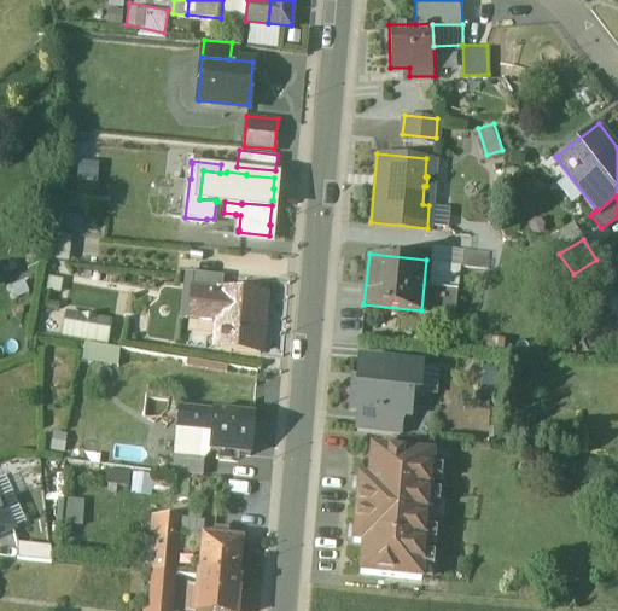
[(617,266),(617,265),(617,263),(614,260),(607,266),(612,271),(600,280),(617,301),(617,266)]
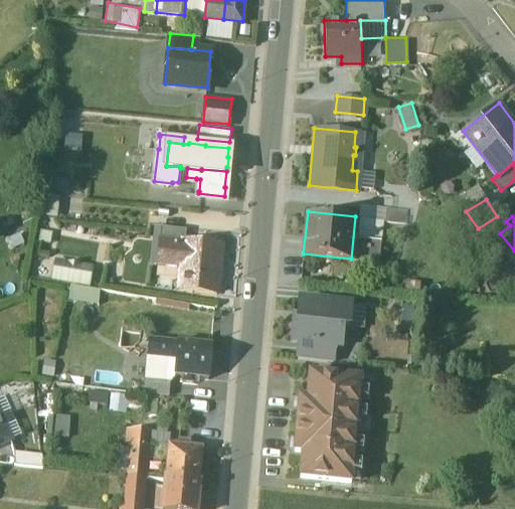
[(186,227),(161,225),(159,239),(183,242),(183,239),(185,239),(186,227)]
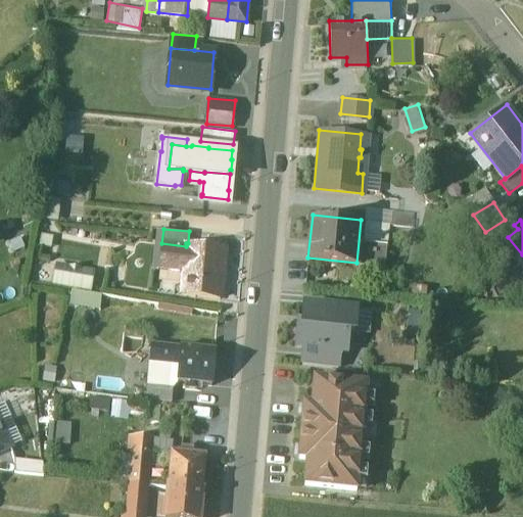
[(387,265),(387,240),(364,240),(364,265),(387,265)]
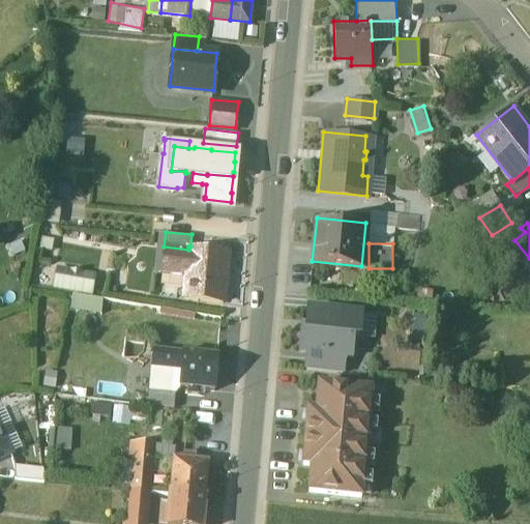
[(190,246),(188,246),(188,250),(164,246),(162,270),(186,273),(184,296),(223,300),(228,250),(190,246)]
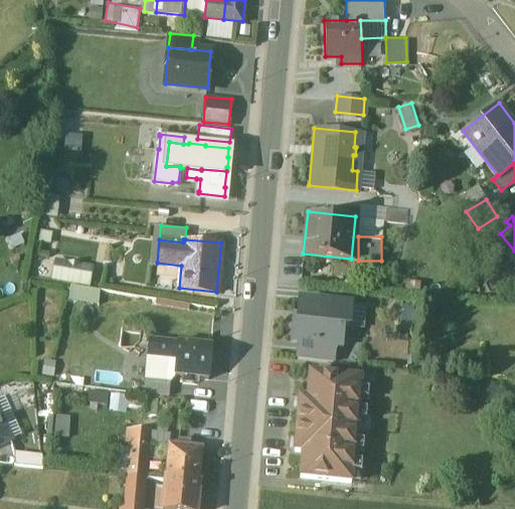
[(55,258),(53,279),(92,282),(94,261),(55,258)]
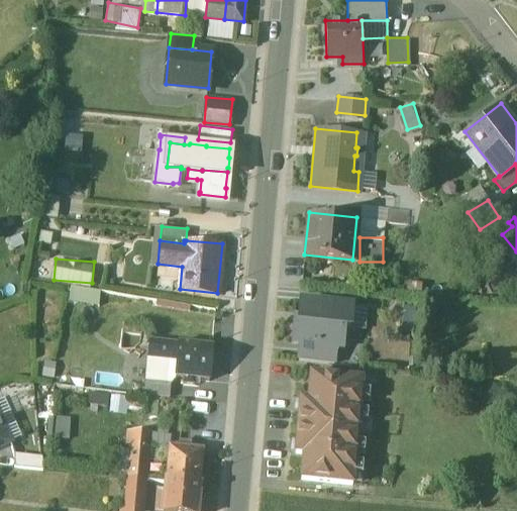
[(98,303),(101,288),(72,283),(69,298),(98,303)]
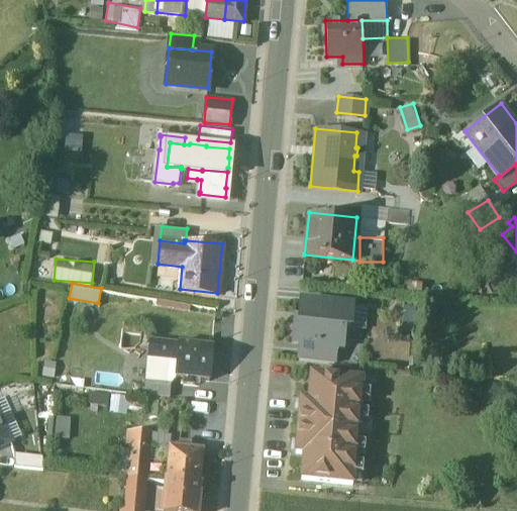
[(300,340),(336,344),(341,344),(343,326),(350,326),(352,303),(302,299),(300,318),(296,317),(294,340),(300,340)]
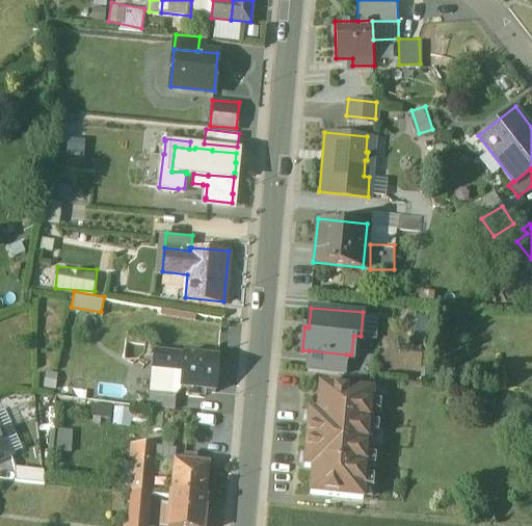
[(184,350),(155,348),(153,365),(182,368),(184,350)]
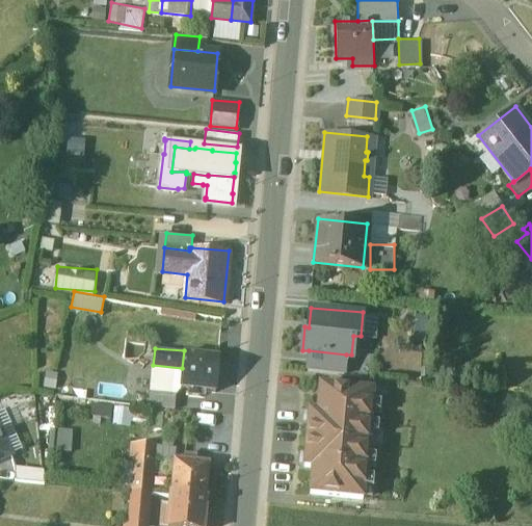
[(218,354),(184,350),(182,368),(181,386),(201,388),(215,389),(218,354)]
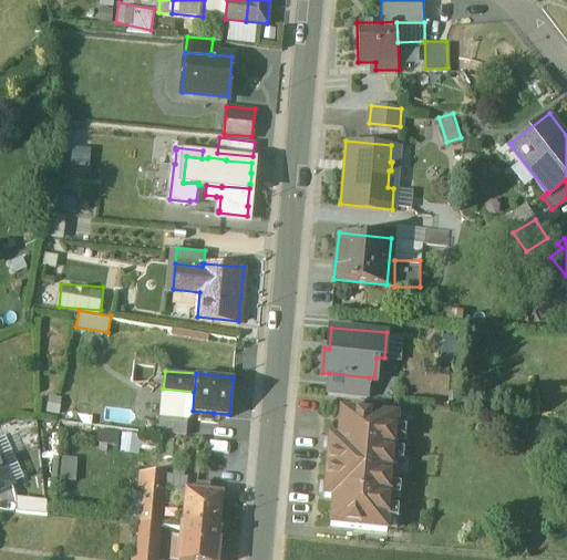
[(369,377),(329,373),(328,393),(367,396),(369,377)]
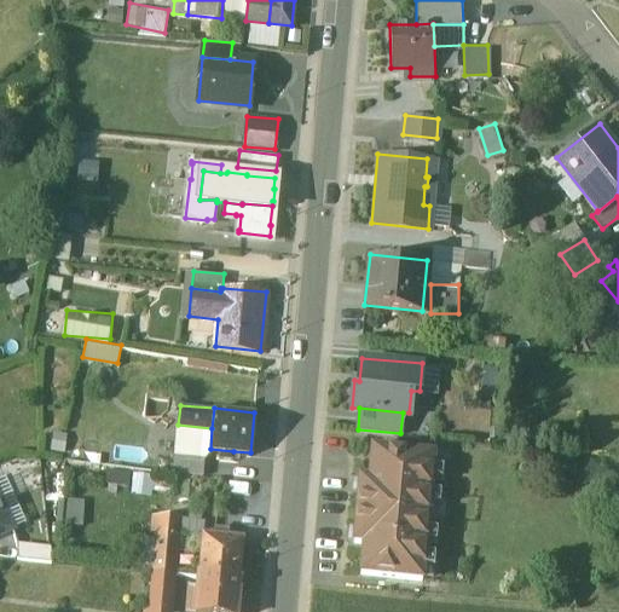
[(52,429),(52,449),(81,449),(82,415),(71,415),(71,429),(52,429)]
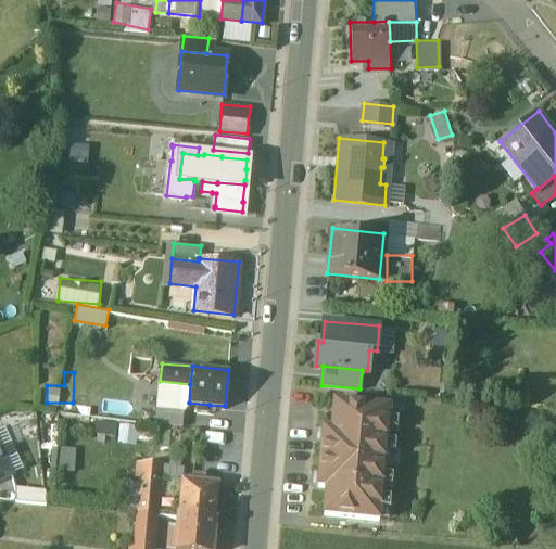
[(389,404),(333,398),(331,425),(321,424),(315,482),(325,483),(321,510),(377,516),(389,404)]
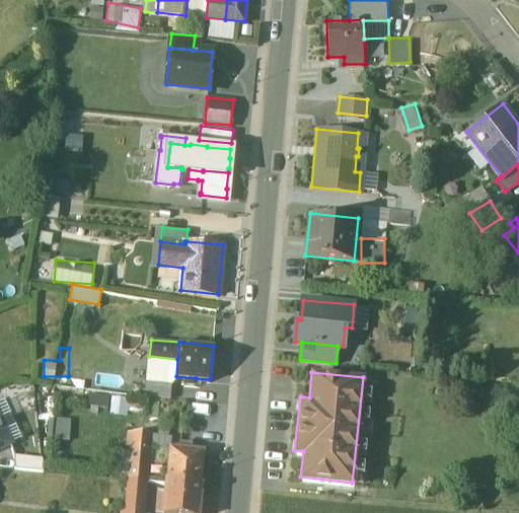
[(171,382),(147,380),(146,394),(169,396),(171,382)]
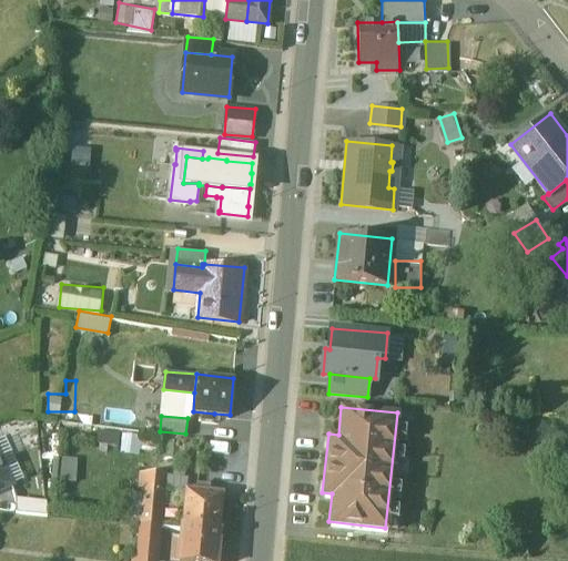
[(120,448),(138,451),(141,432),(123,429),(120,448)]
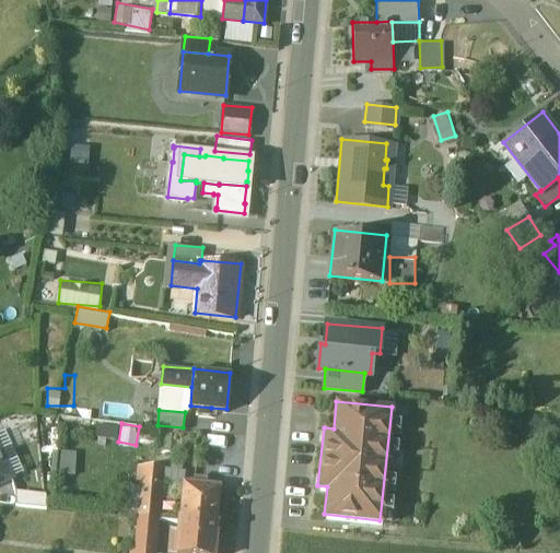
[(51,470),(76,471),(77,448),(53,447),(51,470)]
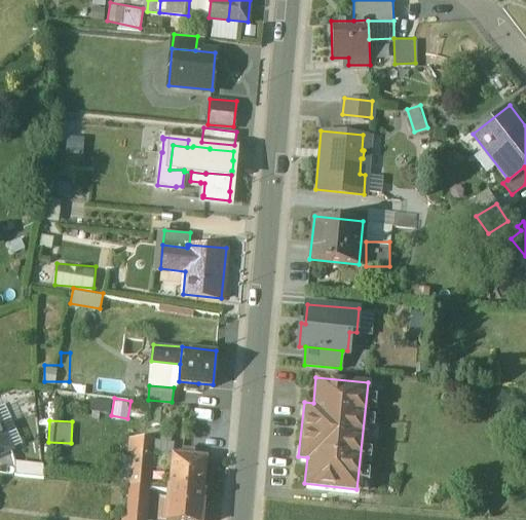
[(0,423),(0,451),(10,447),(0,423)]
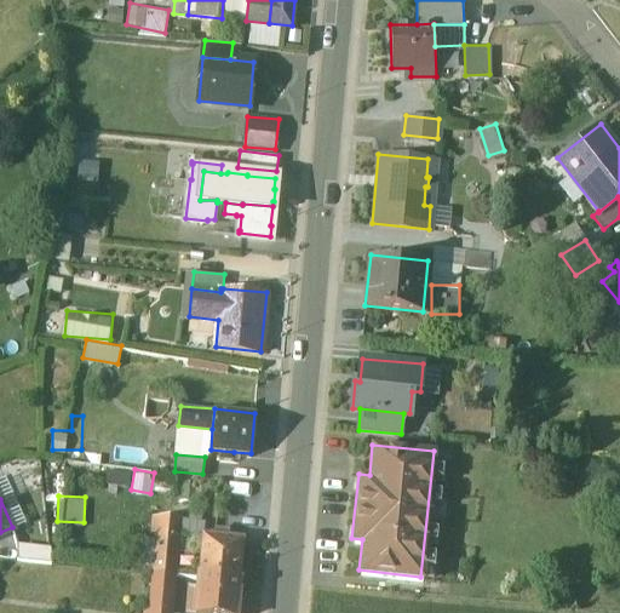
[(181,516),(153,514),(151,530),(158,531),(178,532),(181,516)]
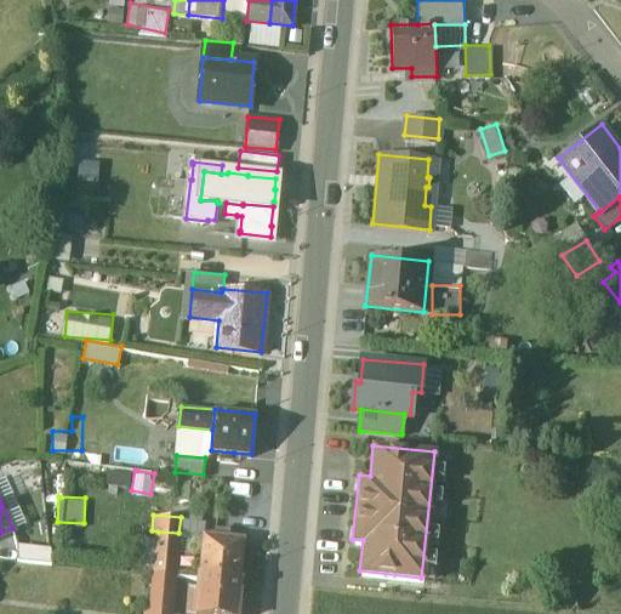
[(178,533),(158,532),(154,572),(175,573),(178,533)]
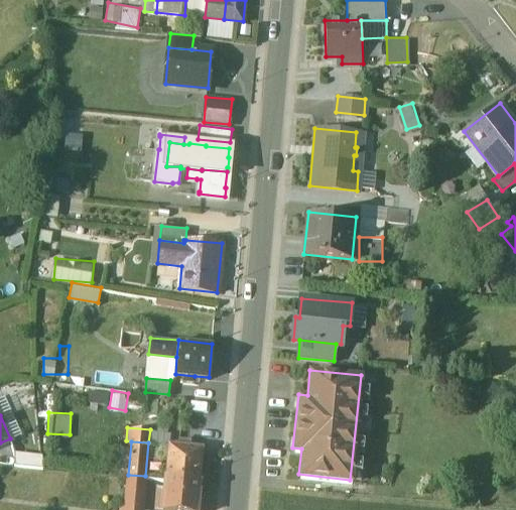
[(178,444),(168,443),(165,478),(200,481),(203,448),(189,445),(178,444)]
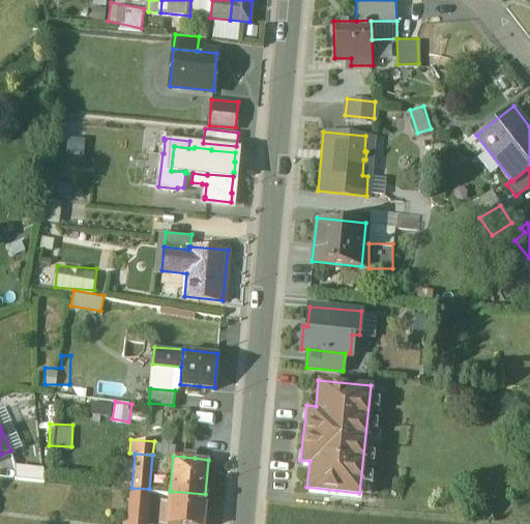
[(42,466),(13,464),(16,476),(43,478),(42,466)]
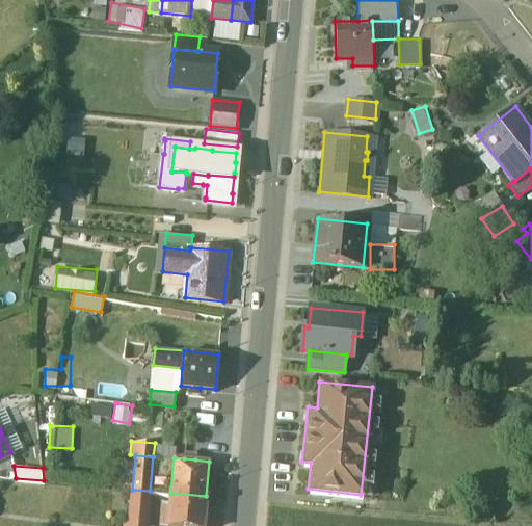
[(150,491),(132,490),(129,524),(147,525),(150,491)]
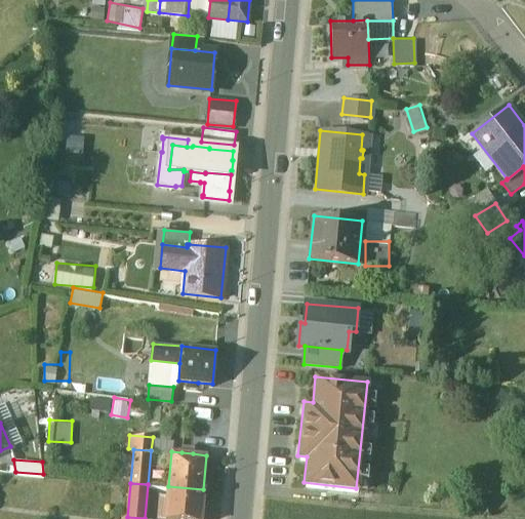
[(200,518),(203,489),(168,486),(165,518),(200,518)]
